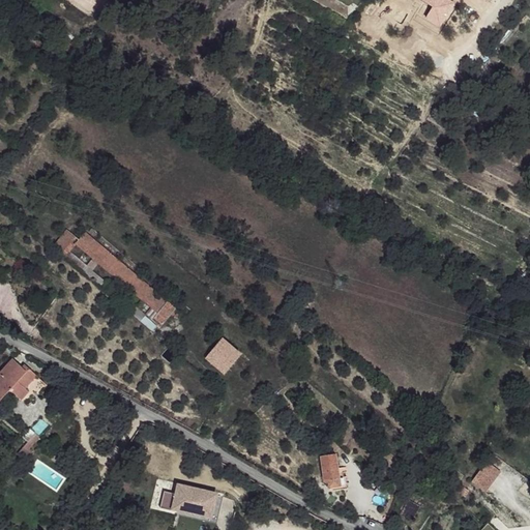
[(67,232),(54,246),(64,256),(75,244),(158,314),(155,318),(163,323),(175,310),(85,234),(79,240),(67,232)]
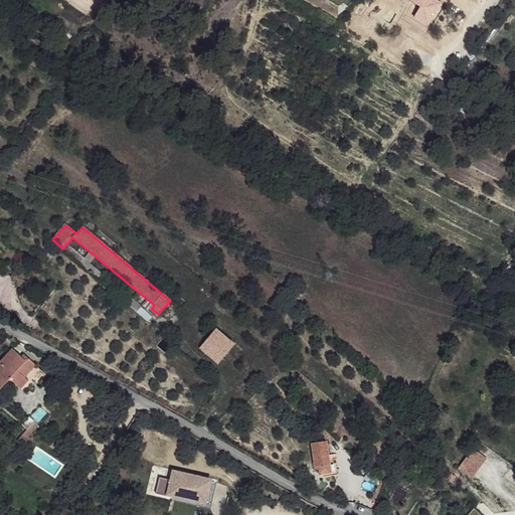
[(104,275),(87,260),(82,265),(101,279),(104,275)]
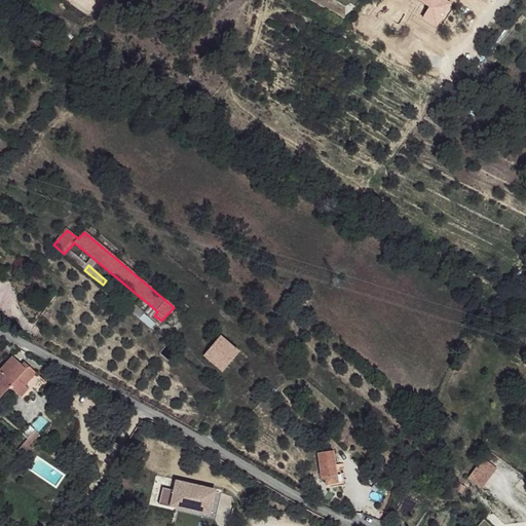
[(238,350),(222,337),(215,344),(232,361),(238,350)]
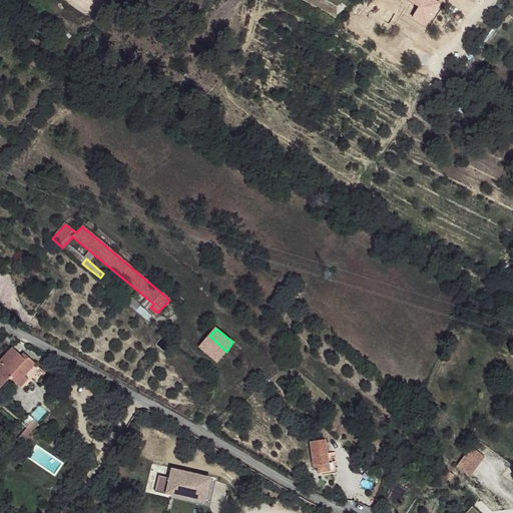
[(22,356),(13,349),(0,363),(0,389),(10,379),(19,388),(27,381),(23,378),(36,365),(28,357),(25,353),(22,356)]
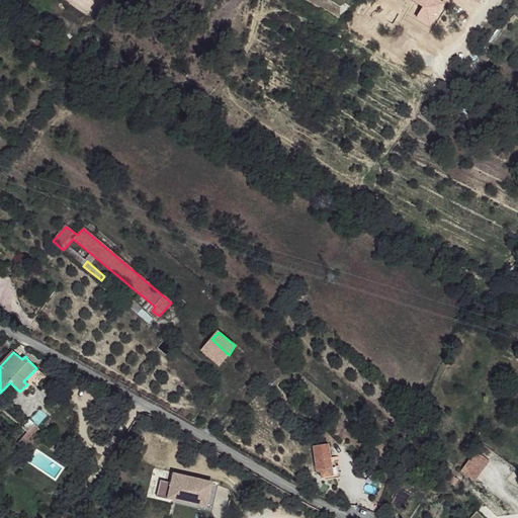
[(244,368),(229,355),(224,361),(238,374),(244,368)]
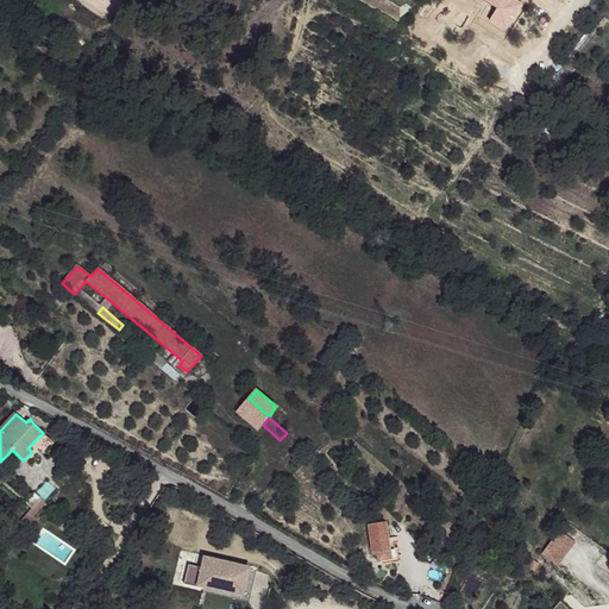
[(33,494),(25,504),(32,509),(37,514),(45,503),(33,494)]
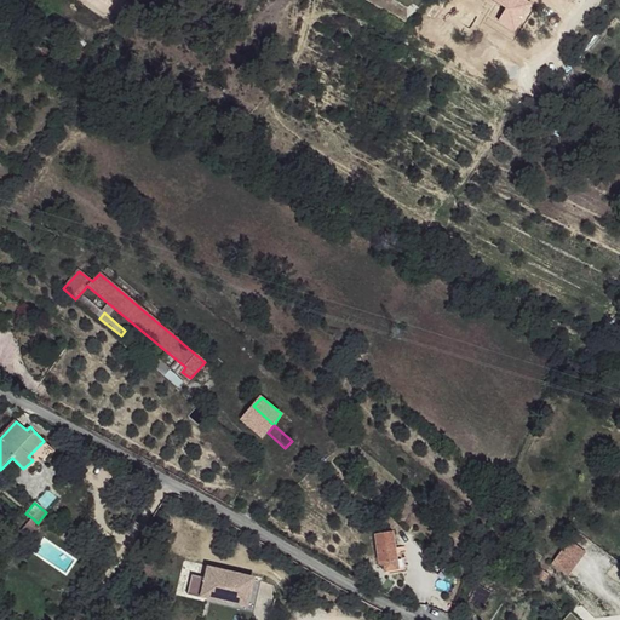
[(33,518),(22,532),(30,538),(36,530),(34,528),(38,523),(33,518)]
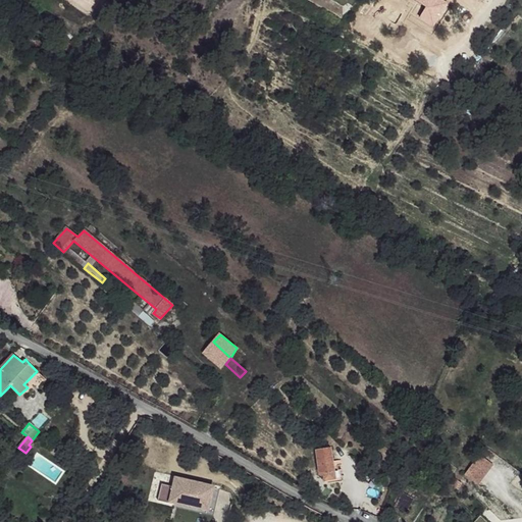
[(332,451),(318,450),(319,475),(323,475),(324,479),(333,479),(332,451)]
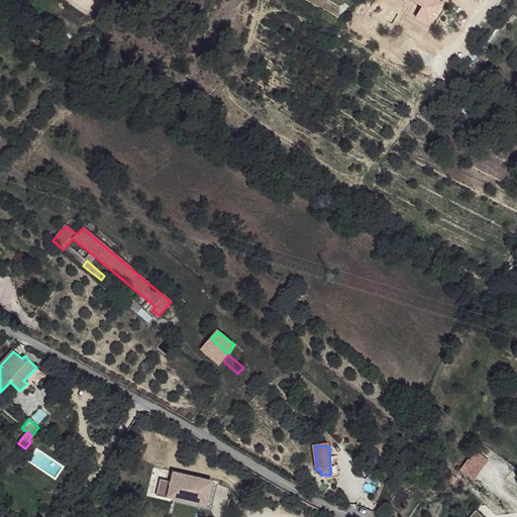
[(473,482),(489,460),(475,450),(458,471),(473,482)]
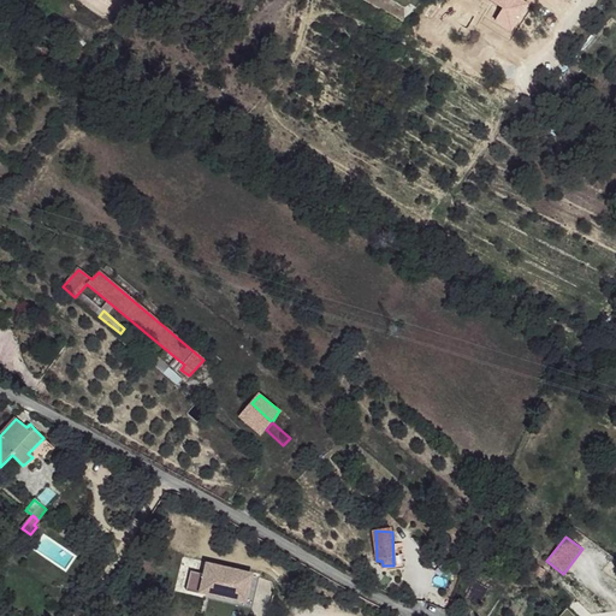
[(218,572),(206,568),(201,584),(217,586),(218,572)]
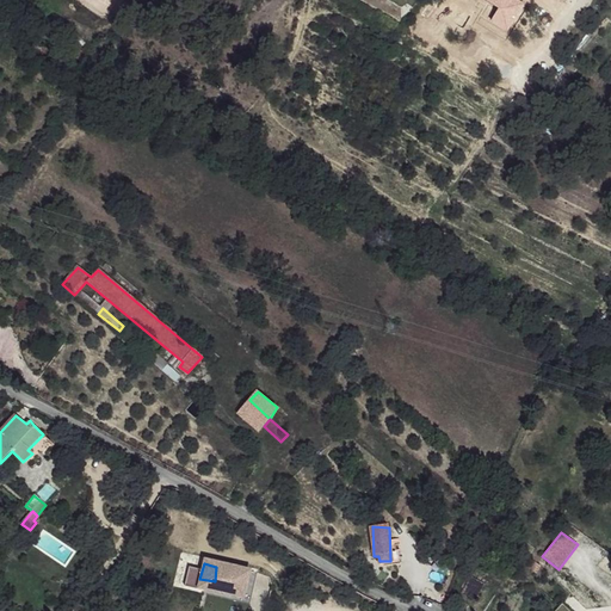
[(576,610),(566,600),(555,610),(576,610)]
